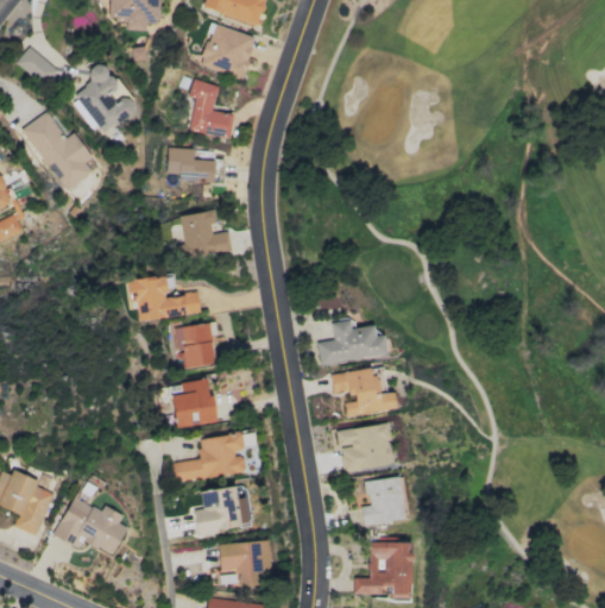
[(111,0),(112,20),(127,20),(127,31),(149,31),(149,24),(161,24),(161,0),(111,0)]
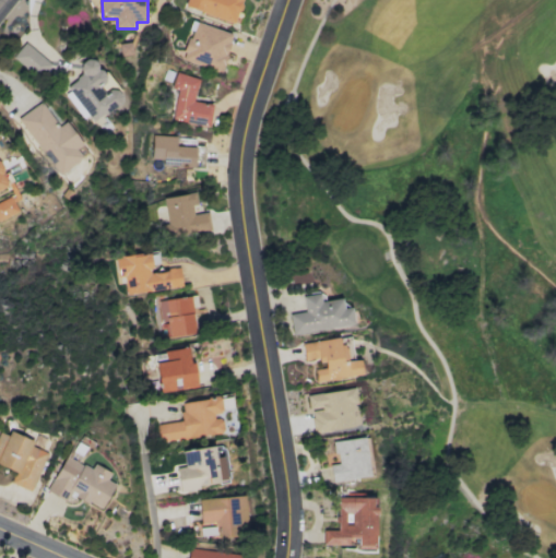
[(189,0),(187,10),(238,22),(243,0),(189,0)]
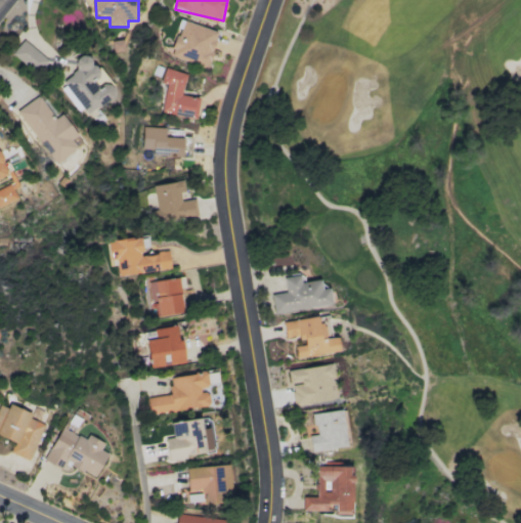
[(219,33),(185,20),(173,55),(208,68),(219,33)]
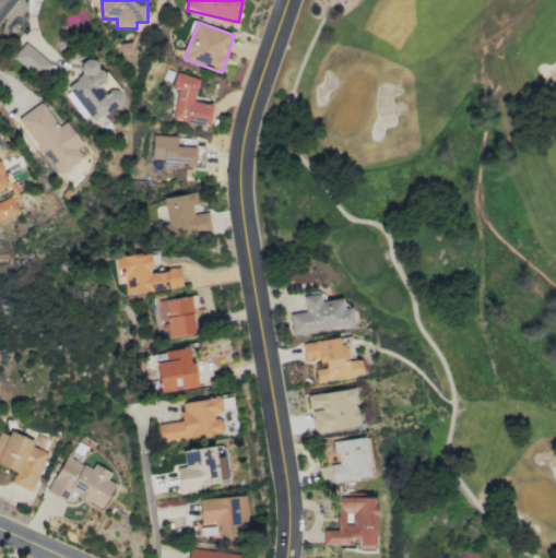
[(46,60),(27,44),(15,58),(35,73),(46,60)]
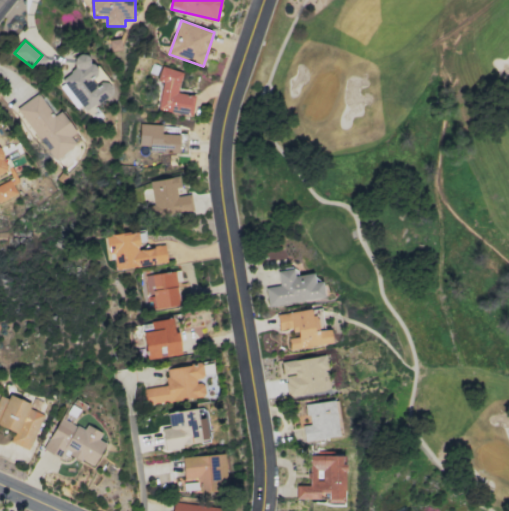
[(124,50),(123,40),(112,40),(112,51),(124,50)]
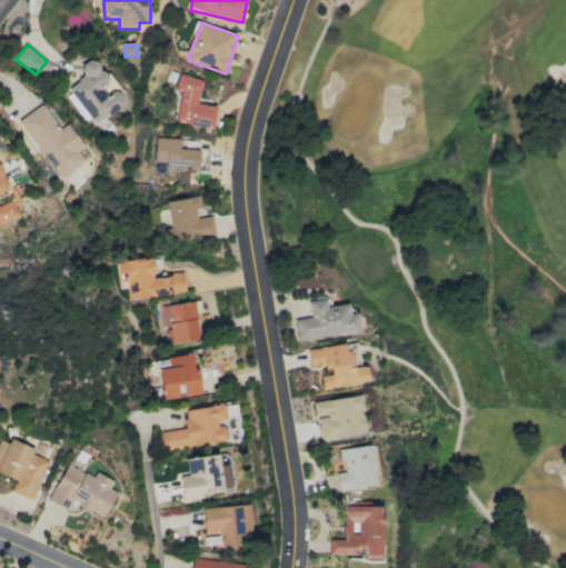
[(93,127),(129,102),(96,57),(82,66),(90,77),(69,91),(93,127)]
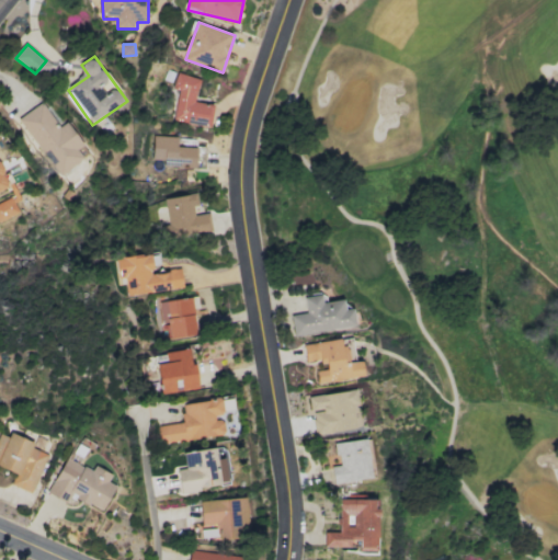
[(175,118),(192,123),(195,111),(194,111),(202,79),(179,73),(175,89),(182,90),(175,118)]
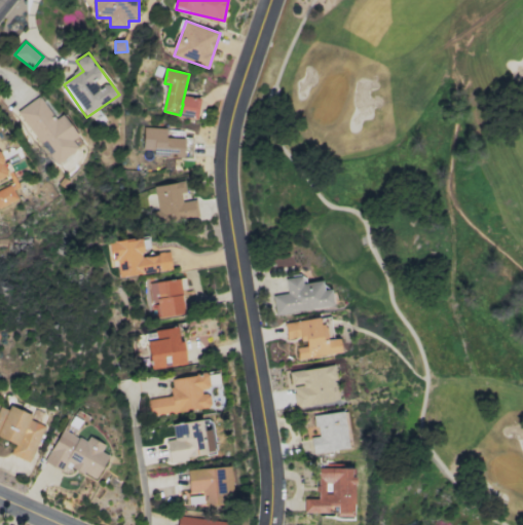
[(79,137),(65,114),(57,119),(41,97),(21,110),(57,165),(80,150),(74,140),(79,137)]
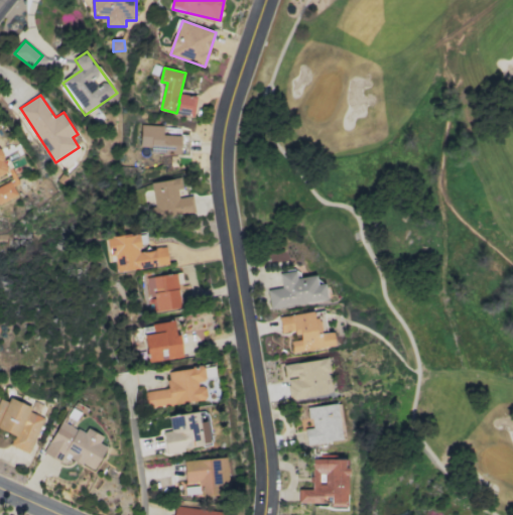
[(181,154),(182,134),(164,134),(164,126),(143,125),(142,147),(152,147),(151,153),(181,154)]
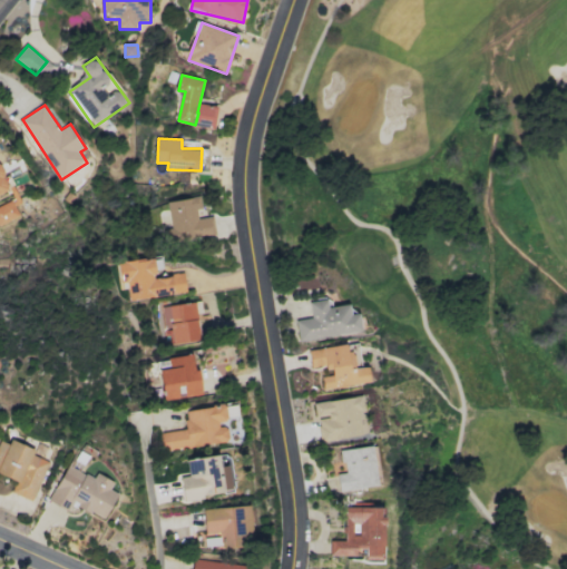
[(0,193),(11,186),(0,168),(0,193)]
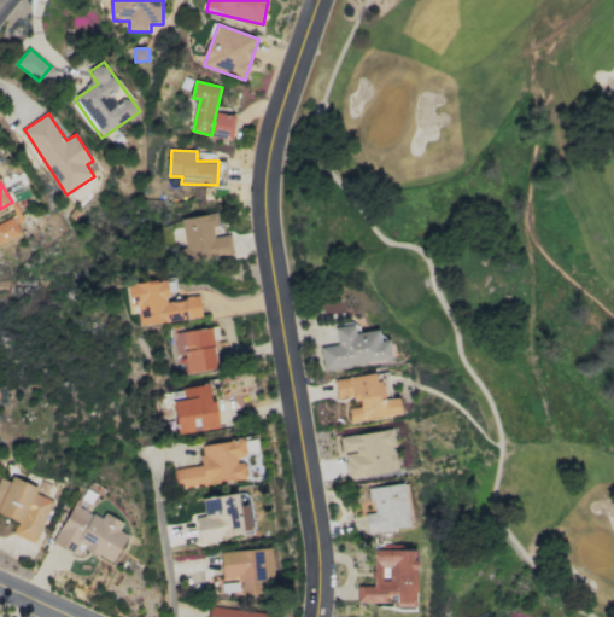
[(183,219),(188,248),(182,249),(185,263),(235,255),(232,236),(217,238),(215,227),(221,226),(218,213),(183,219)]
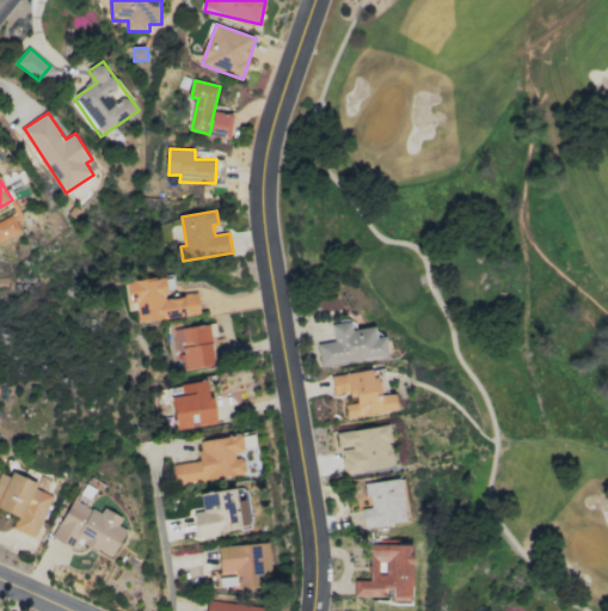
[(0,242),(23,232),(14,215),(0,222),(0,242)]
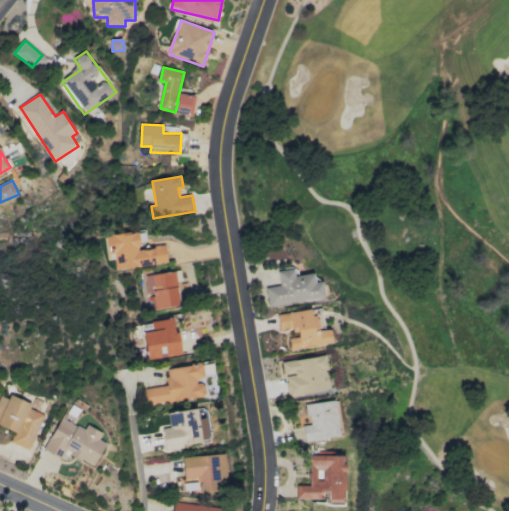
[(169,262),(167,247),(141,251),(138,232),(107,237),(108,246),(114,245),(117,270),(169,262)]
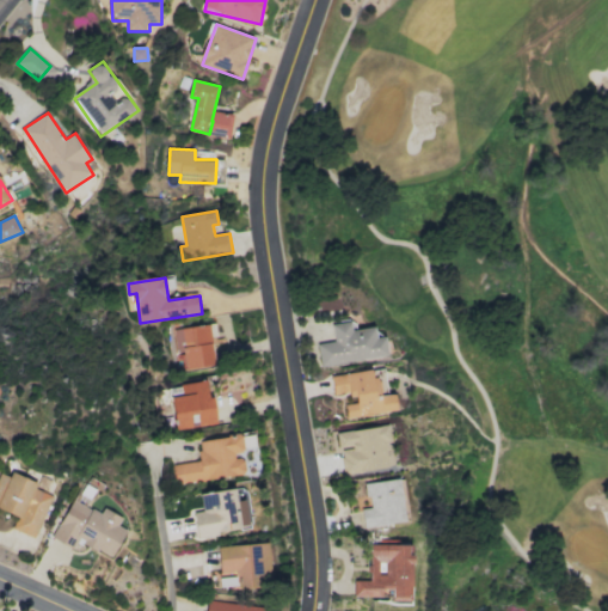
[(320,344),(323,366),(390,358),(387,337),(378,338),(376,328),(354,330),(352,322),(333,324),(336,342),(320,344)]
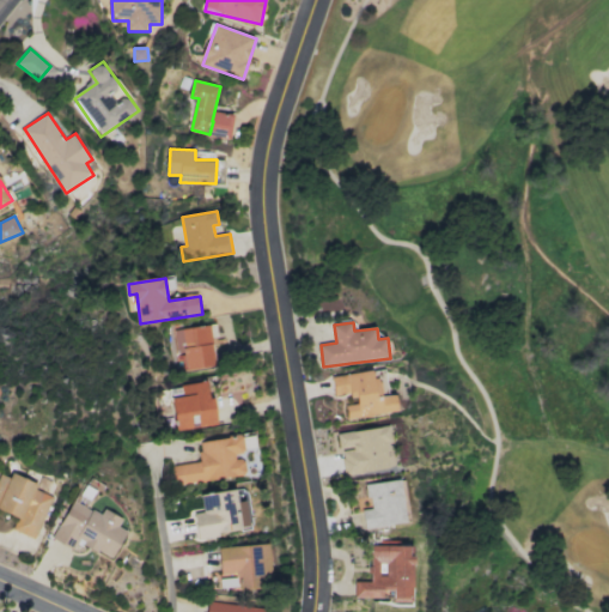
[(217,367),(211,326),(180,331),(186,371),(217,367)]
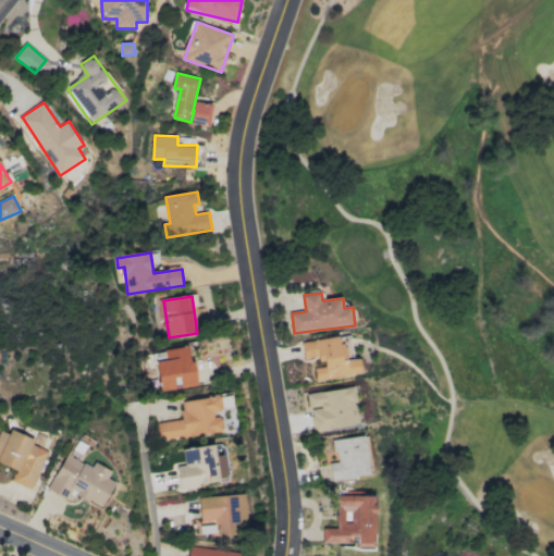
[(364,374),(361,358),(347,360),(344,336),(304,343),(306,359),(322,357),(324,368),(317,369),(318,381),(364,374)]
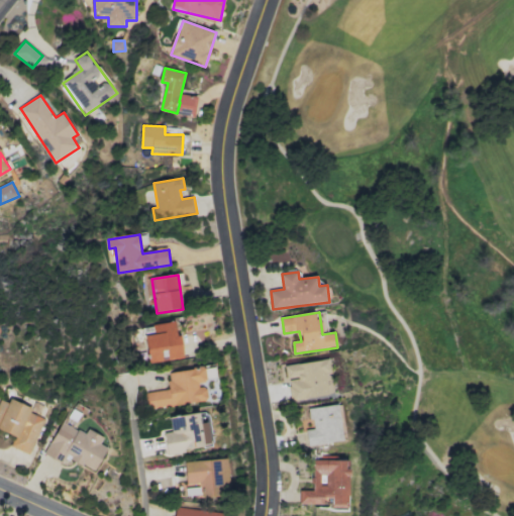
[(150,363),(184,358),(182,342),(172,343),(170,332),(168,332),(167,324),(162,325),(162,333),(147,334),(150,363)]
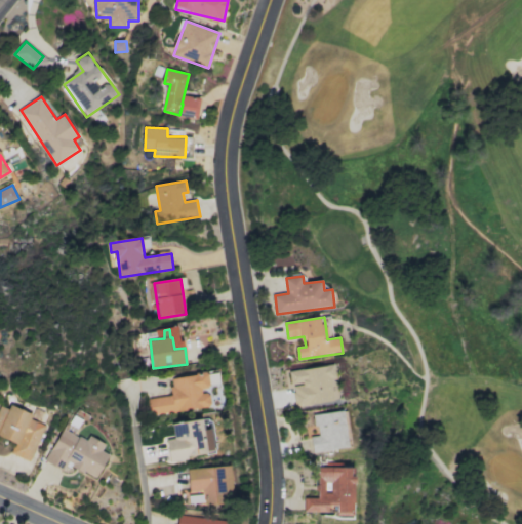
[(335,402),(332,377),(336,376),(335,365),(290,371),(292,386),(295,386),(297,407),(335,402)]
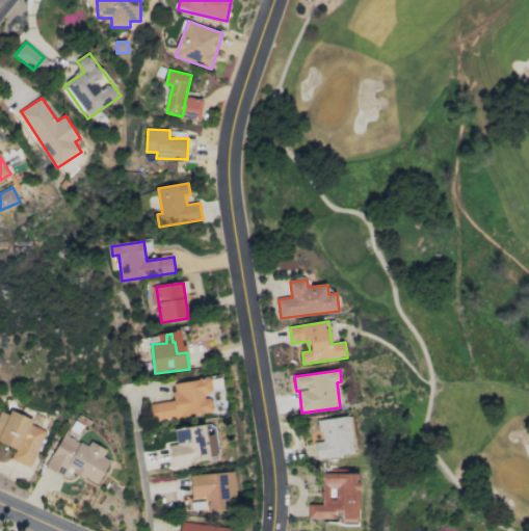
[(151,404),(154,422),(215,413),(212,396),(214,396),(211,377),(174,383),(177,400),(151,404)]
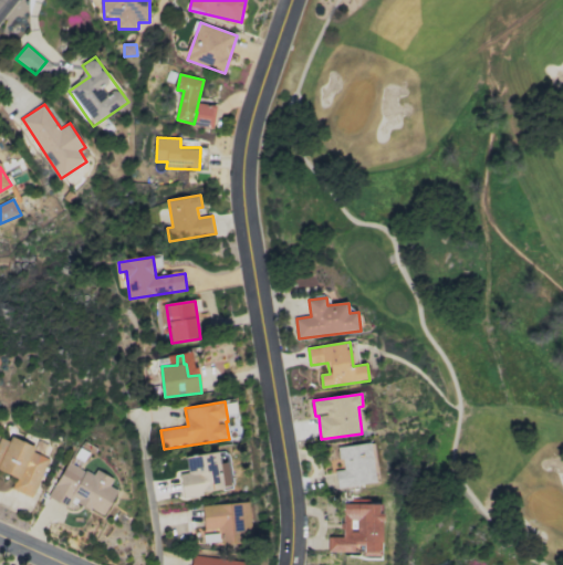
[(49,459),(33,453),(35,448),(12,439),(7,452),(10,454),(7,462),(11,464),(7,472),(23,479),(19,489),(34,495),(49,459)]
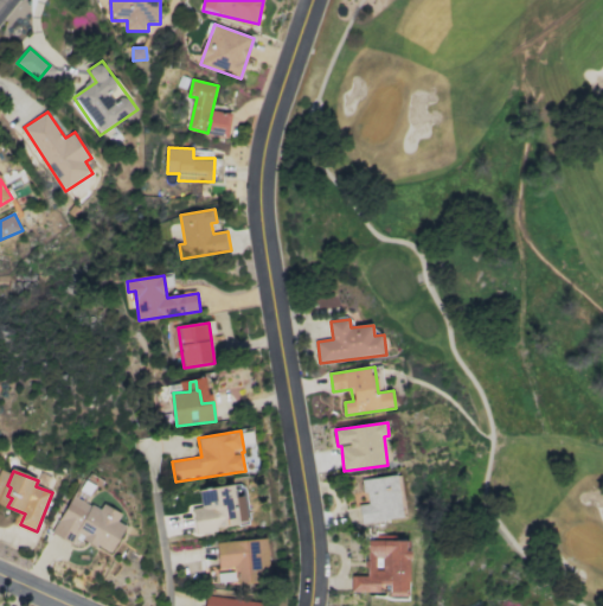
[(361,505),(363,522),(403,518),(398,476),(365,479),(367,504),(361,505)]
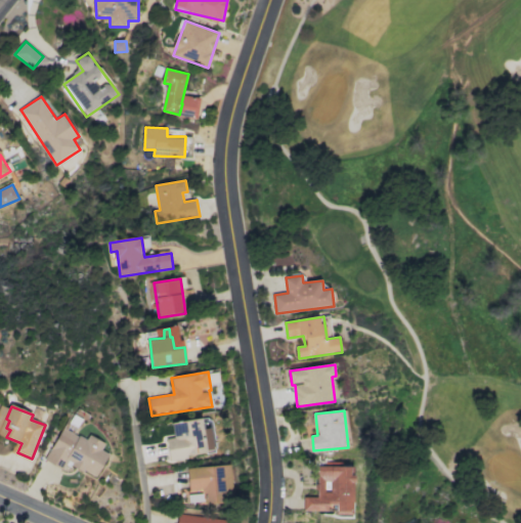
[(173,423),(175,439),(168,440),(170,459),(215,452),(212,428),(205,429),(203,419),(173,423)]
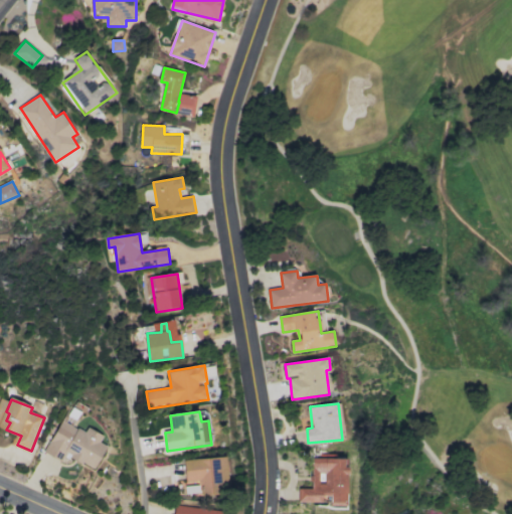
[(87,433),(63,420),(47,452),(54,455),(57,450),(96,469),(106,447),(101,444),(104,436),(90,429),(87,433)]
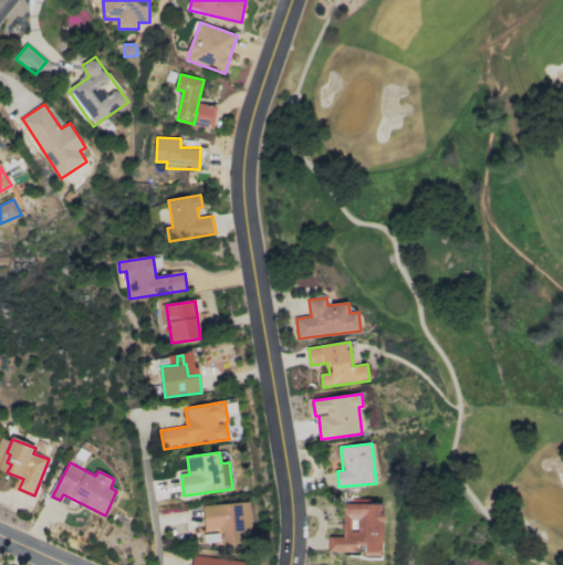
[(205,530),(220,529),(221,545),(244,544),(243,520),(250,520),(250,503),(204,505),(205,530)]
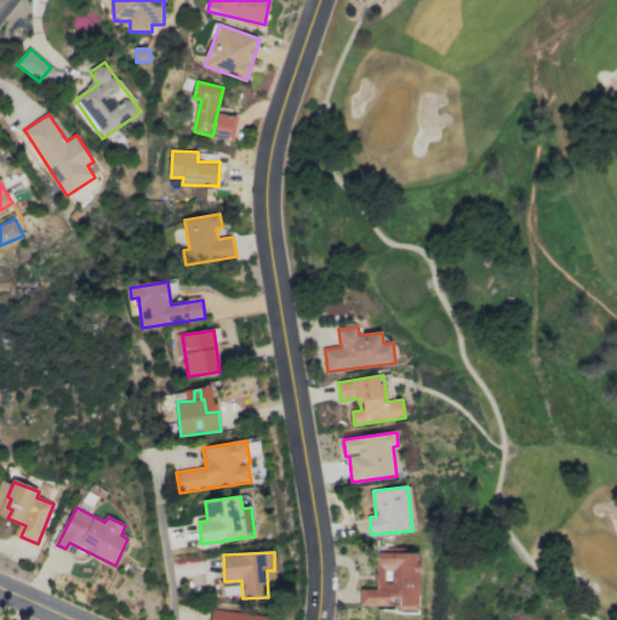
[(363,606),(398,606),(398,610),(418,610),(420,553),(377,552),(377,590),(363,590),(363,606)]
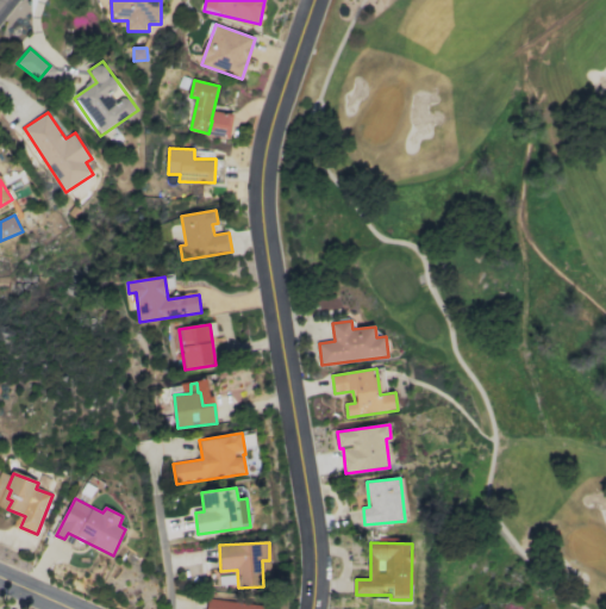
[(273,608),(273,607),(210,598),(207,608),(273,608)]
